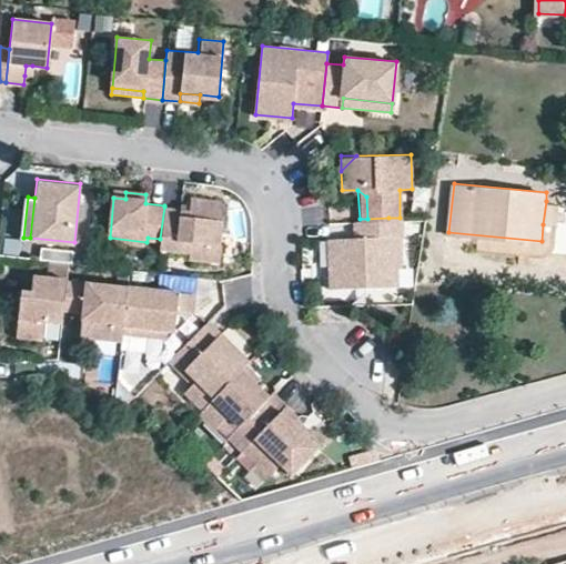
[(164,207),(160,239),(160,245),(191,250),(190,260),(214,262),(215,244),(222,245),(228,208),(221,201),(191,198),(190,210),(164,207)]
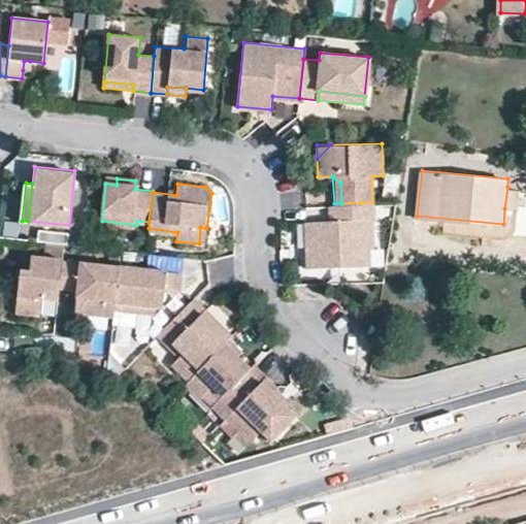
[(522,188),(507,187),(504,208),(520,209),(522,188)]
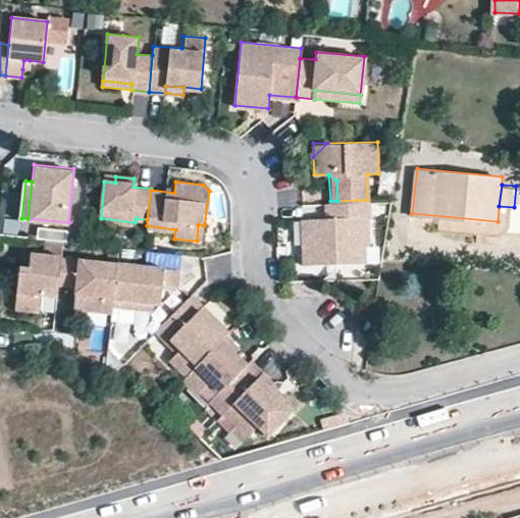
[(330,201),(324,201),(325,215),(308,216),(309,240),(303,240),(304,262),(365,261),(365,243),(363,243),(361,217),(360,216),(358,216),(357,200),(338,201),(330,201)]
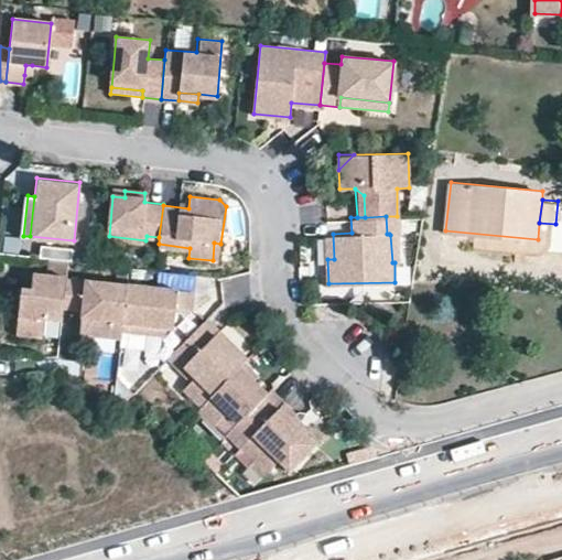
[(61,245),(39,243),(38,255),(60,257),(61,245)]
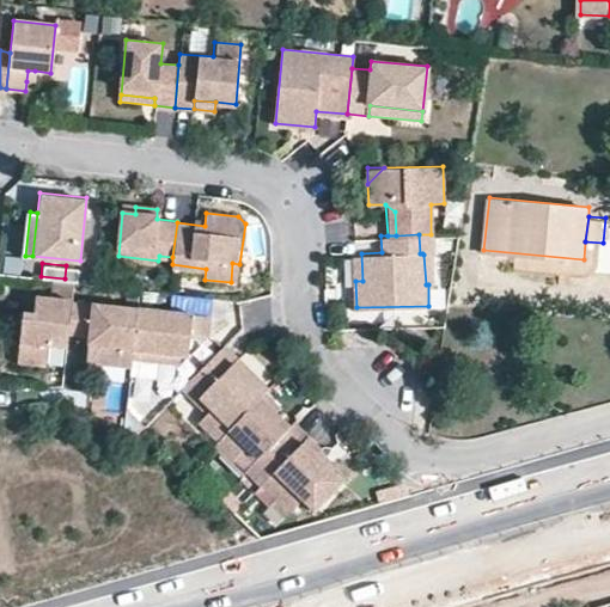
[(232,263),(231,282),(241,283),(242,264),(239,264),(232,263)]
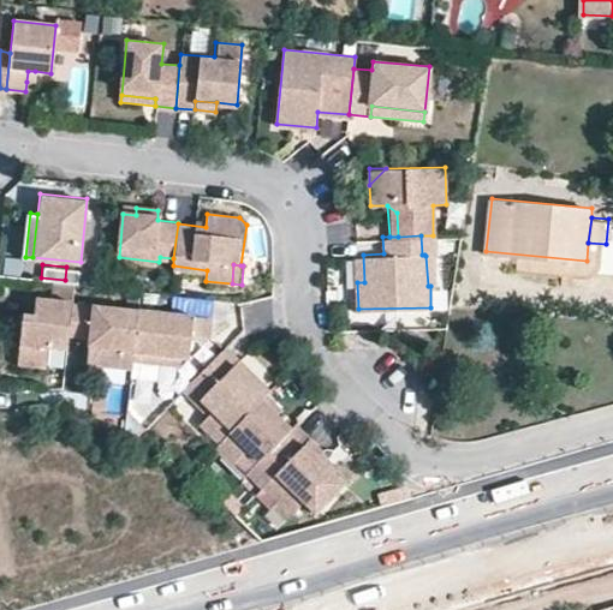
[(73,303),(73,300),(37,297),(35,315),(19,328),(15,364),(47,369),(48,351),(67,352),(69,336),(73,303)]
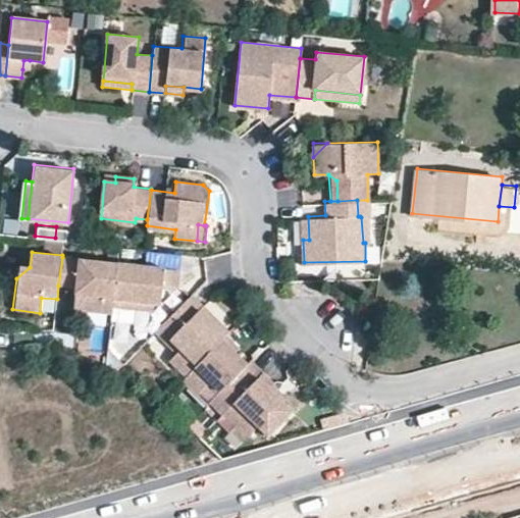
[(118,263),(62,257),(58,286),(76,288),(75,296),(83,297),(86,300),(84,312),(112,315),(112,308),(118,263)]
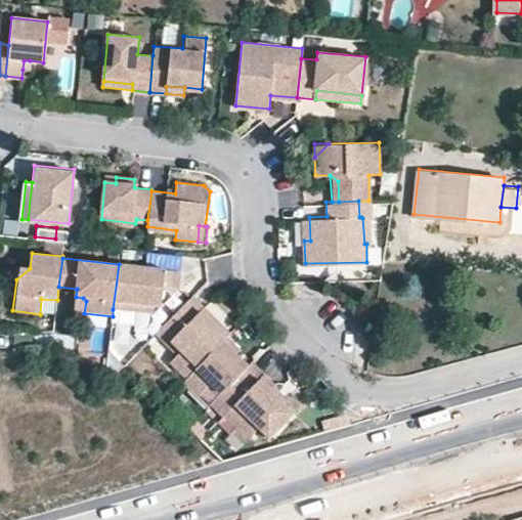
[(119,263),(119,264),(113,309),(144,312),(151,303),(162,304),(164,286),(181,287),(182,269),(119,263)]
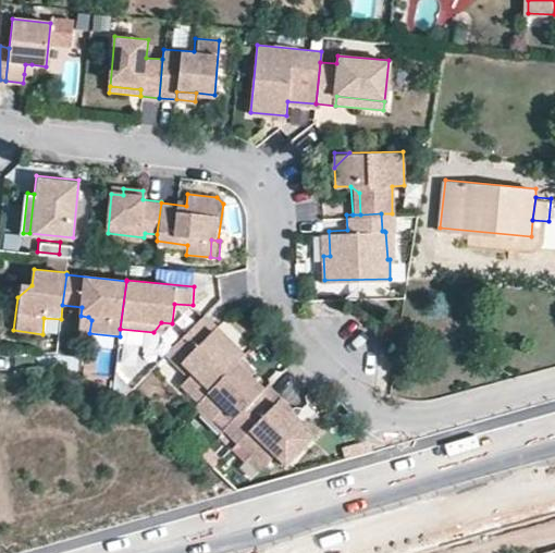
[(20,284),(17,297),(32,285),(20,284)]
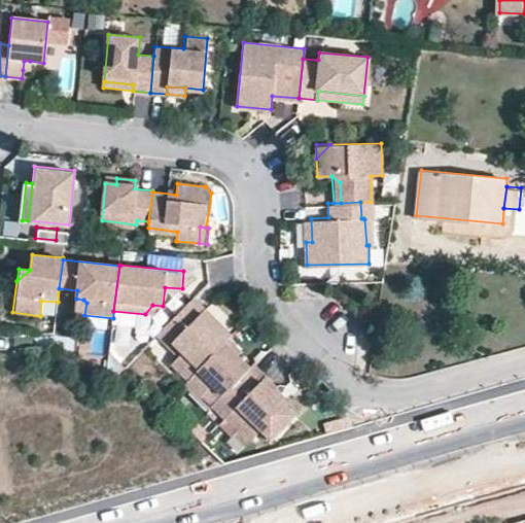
[(208,308),(195,295),(159,333),(181,352),(175,360),(193,376),(224,342),(229,339),(203,314),(208,308)]
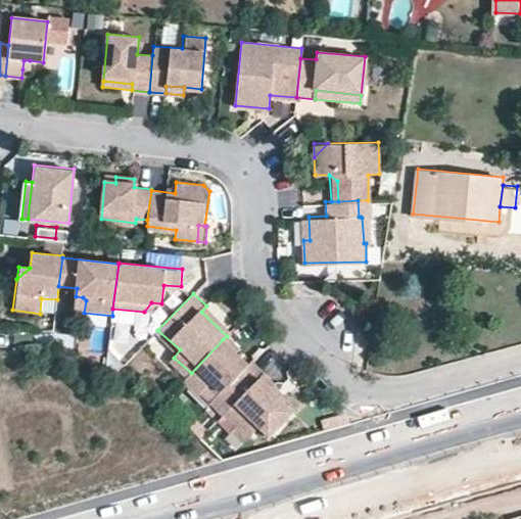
[(75,312),(84,313),(86,300),(83,297),(76,296),(75,312)]
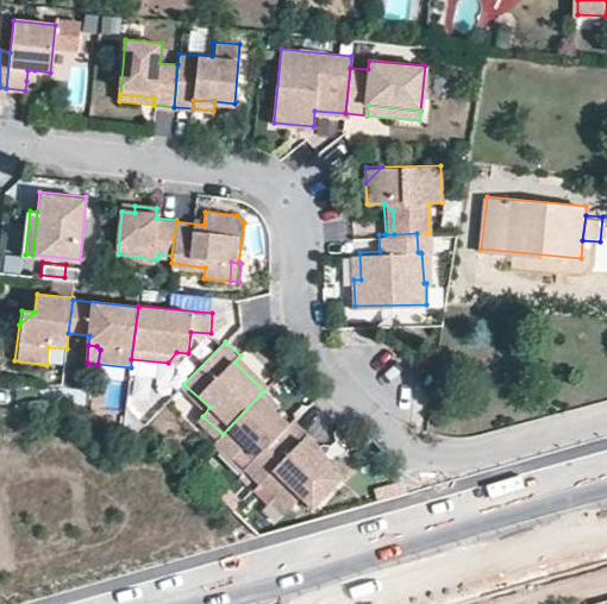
[(264,391),(270,384),(241,356),(235,363),(264,391)]
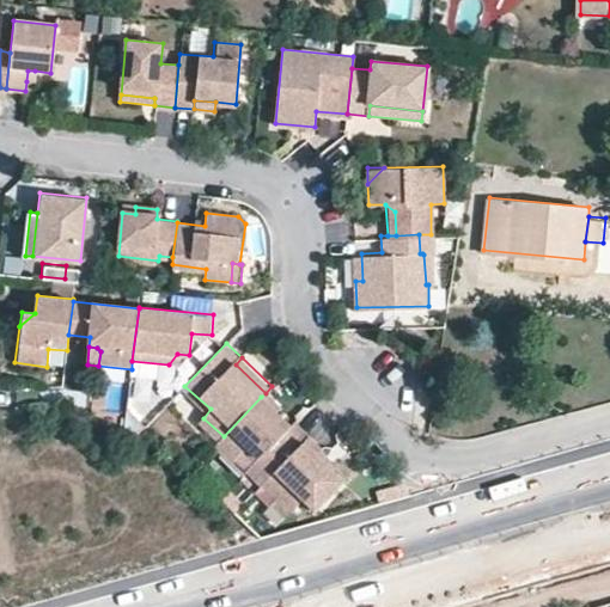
[(280,408),(266,393),(261,397),(276,412),(280,408)]
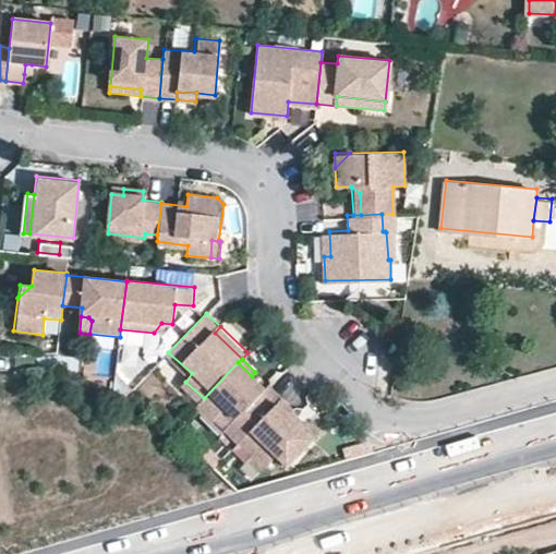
[(225,430),(239,443),(281,397),(268,384),(265,387),(252,376),(238,362),(204,398),(195,407),(212,421),(226,408),(236,418),(225,430)]
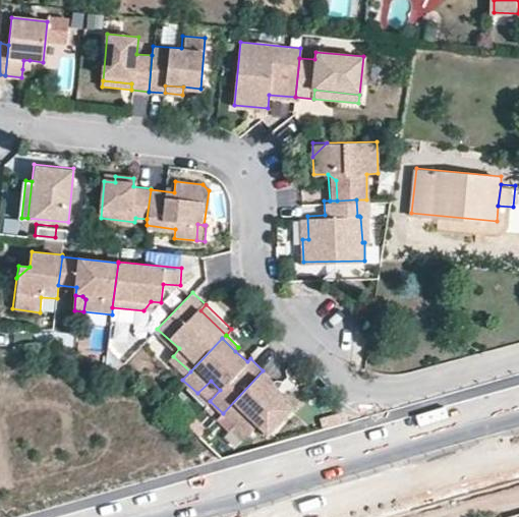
[(263,370),(223,413),(236,425),(249,437),(258,427),(269,437),(294,410),(285,401),(272,390),(275,387),(277,384),(263,370)]
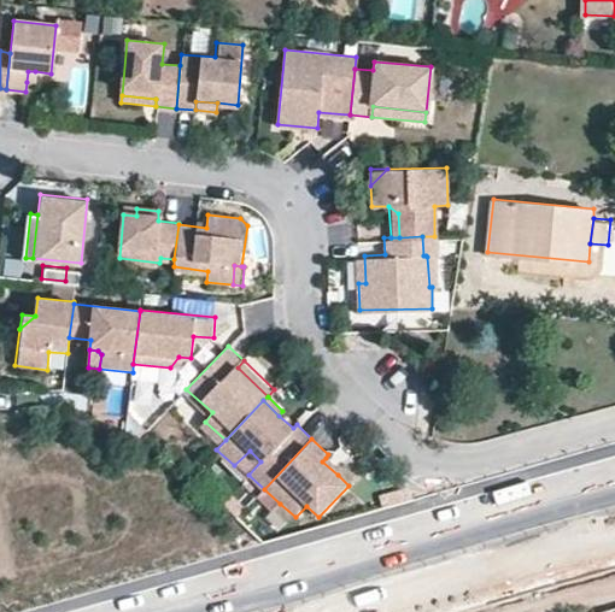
[(340,471),(326,458),(322,462),(338,475),(340,471)]
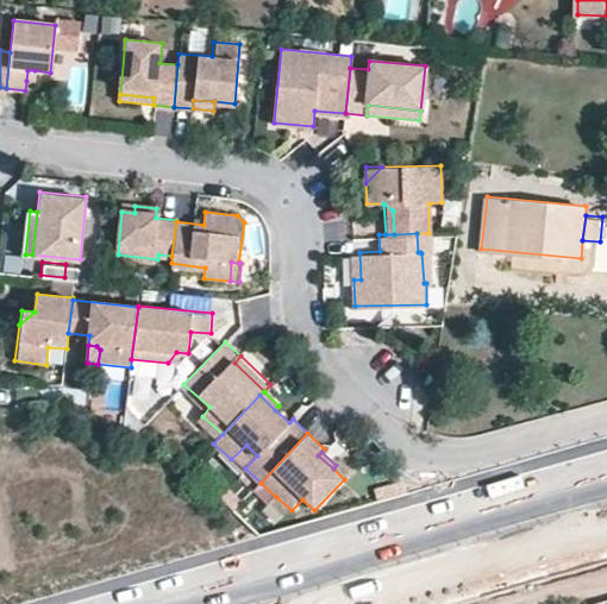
[(292,510),(276,497),(270,504),(285,518),(292,510)]
